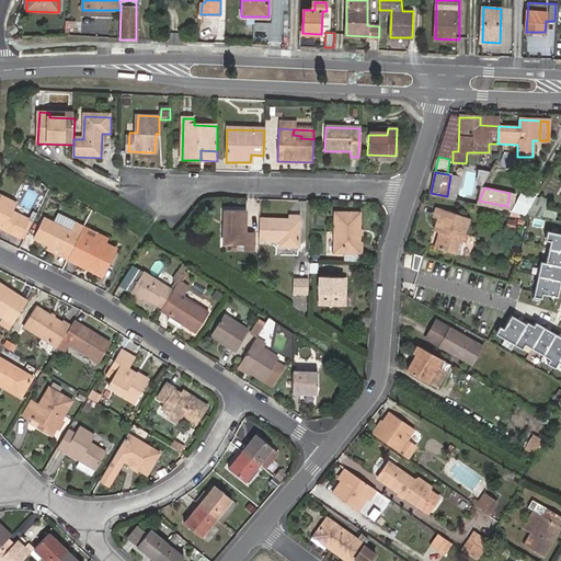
[(0,226),(24,239),(32,221),(12,212),(16,204),(0,196),(0,226)]
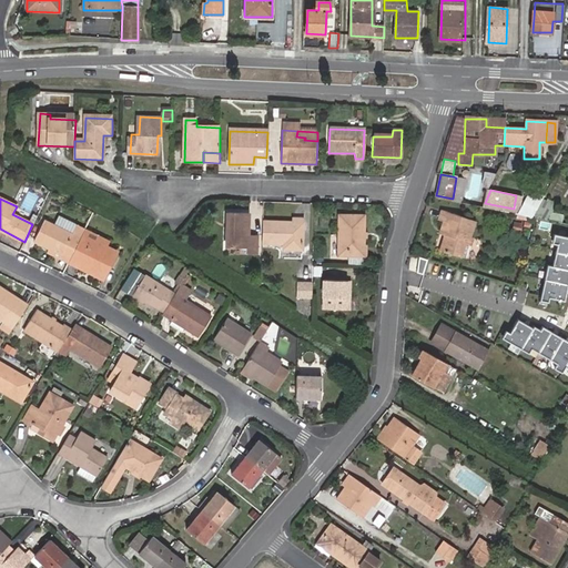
[(546,220),(556,203),(543,201),(533,217),(546,220)]
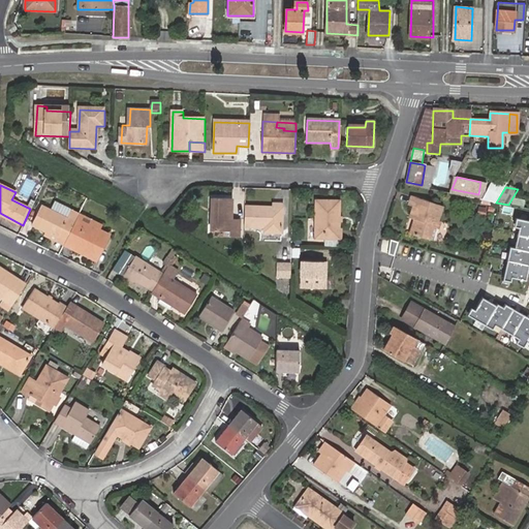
[(414,216),(413,219),(409,234),(427,240),(431,226),(436,228),(438,222),(435,221),(441,206),(410,196),(407,205),(411,206),(409,214),(414,216)]
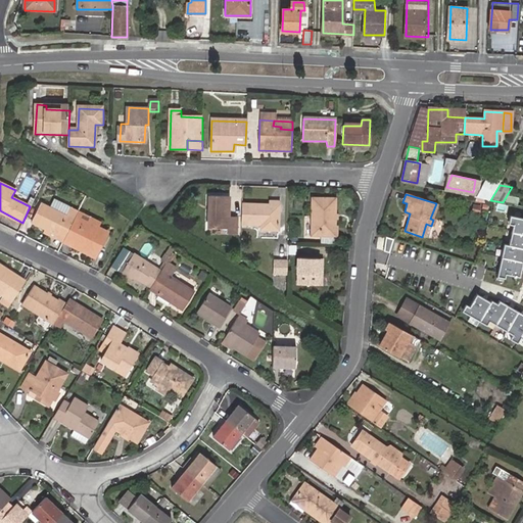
[(45,195),(41,203),(66,215),(69,207),(45,195)]
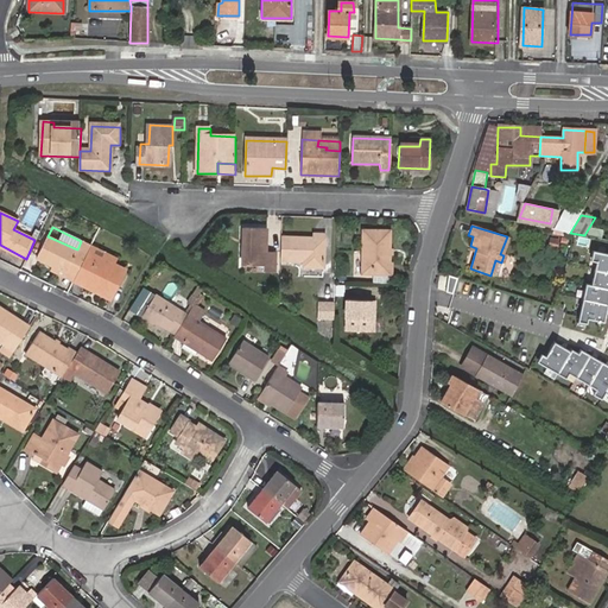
[(392,230),(365,229),(363,272),(374,272),(391,273),(392,230)]
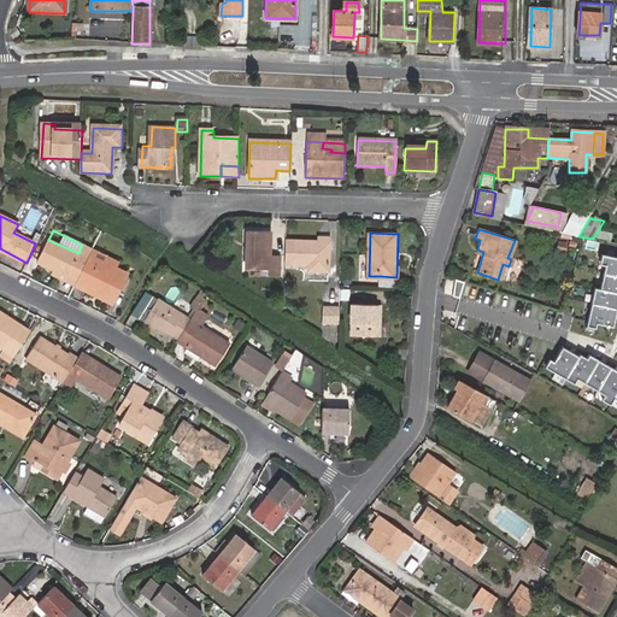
[(270,234),(247,234),(246,272),(269,272),(268,280),(278,280),(278,258),(269,258),(270,234)]
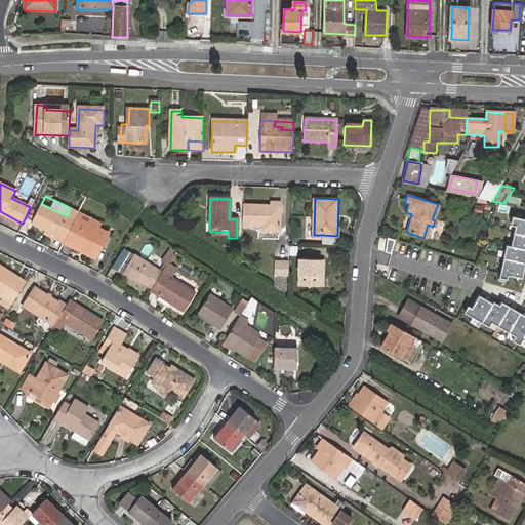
[(76,217),(78,212),(70,208),(67,215),(41,204),(31,223),(66,239),(76,217)]
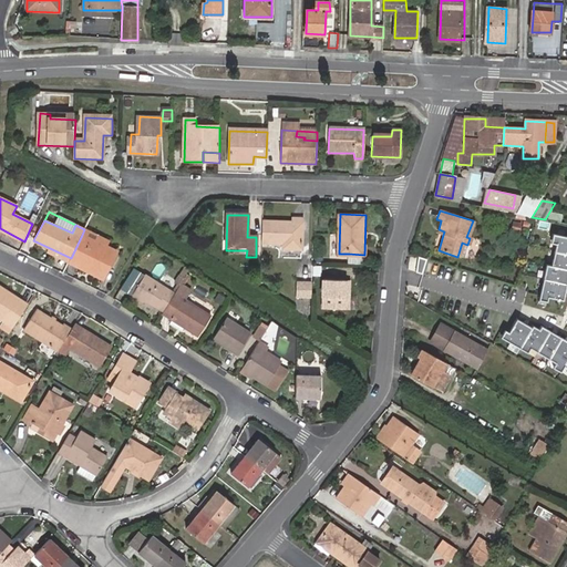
[(263,223),(263,245),(284,245),(282,251),(301,251),(302,220),(292,220),(291,224),(263,223)]
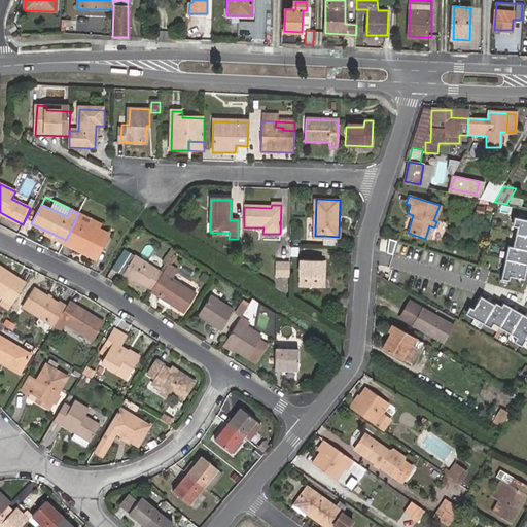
[(88,213),(80,209),(78,213),(76,218),(98,229),(100,223),(86,216),(88,213)]
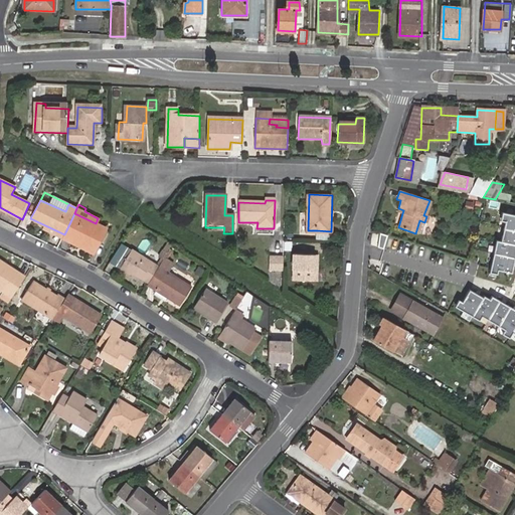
[(514,214),(501,212),(500,220),(504,221),(503,228),(514,230),(514,214)]
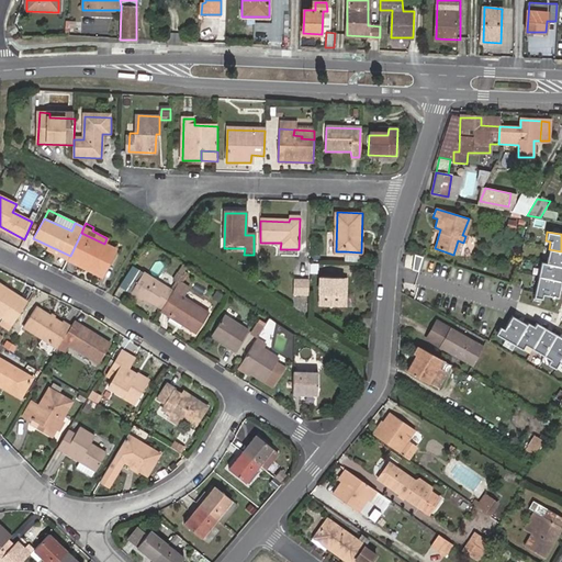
[(114,249),(104,244),(81,233),(70,256),(69,258),(93,270),(92,272),(101,277),(114,249)]
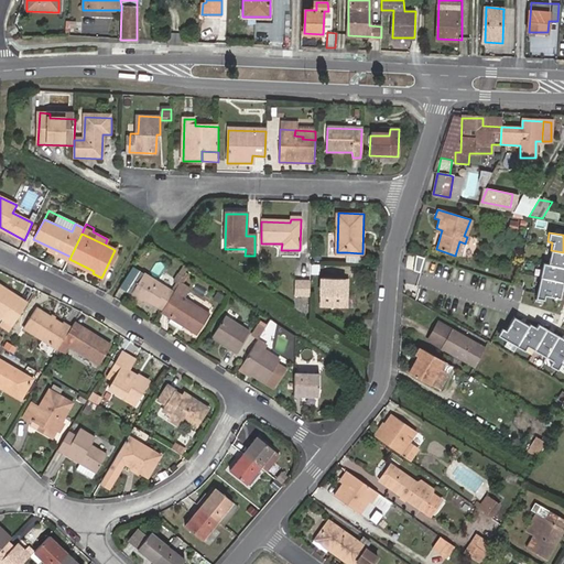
[(563,252),(551,250),(548,264),(563,267),(563,252)]
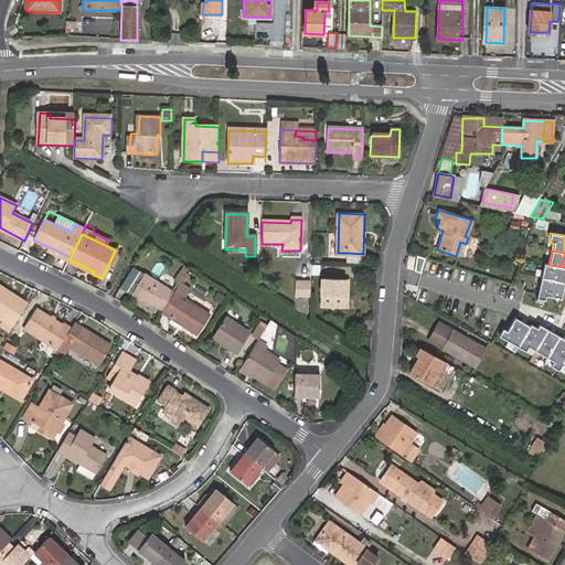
[(363,254),(348,253),(348,264),(363,264),(363,254)]
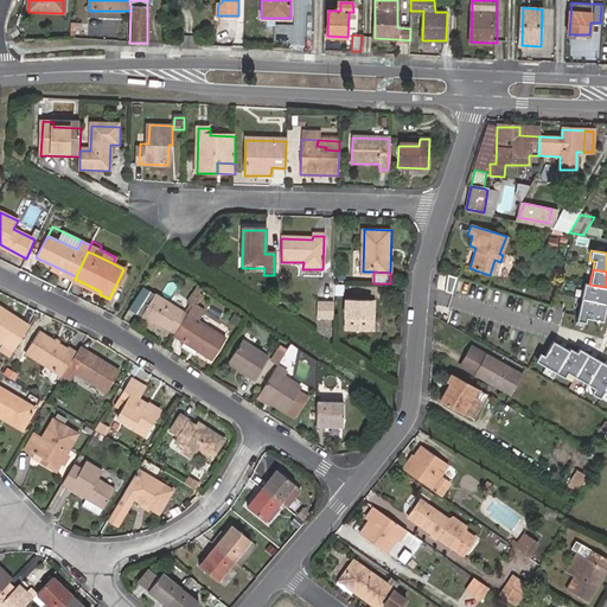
[(449,276),(445,292),(451,294),(457,278),(449,276)]
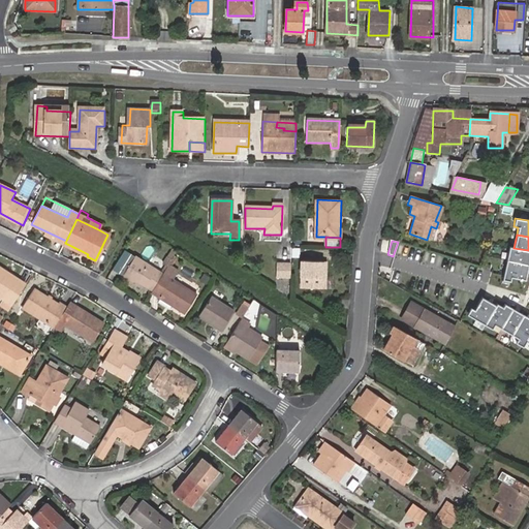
[(88,254),(65,243),(64,246),(87,256),(88,254)]
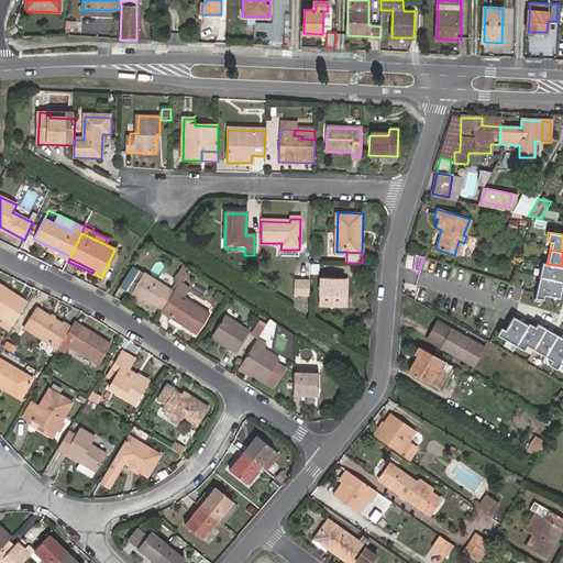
[(562,266),(547,264),(541,263),(539,276),(562,282),(562,279),(562,266)]
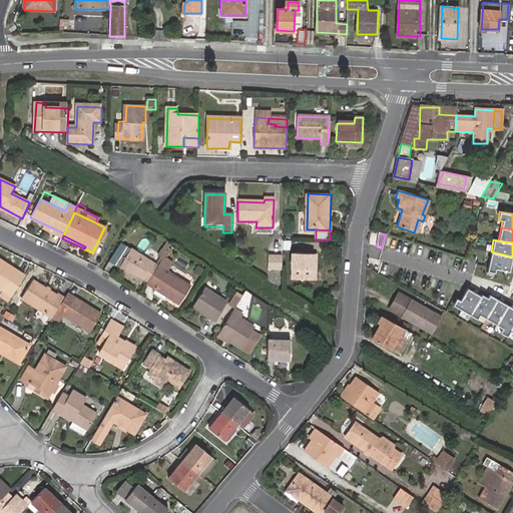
[(109,263),(119,269),(120,268),(131,250),(121,243),(109,263)]
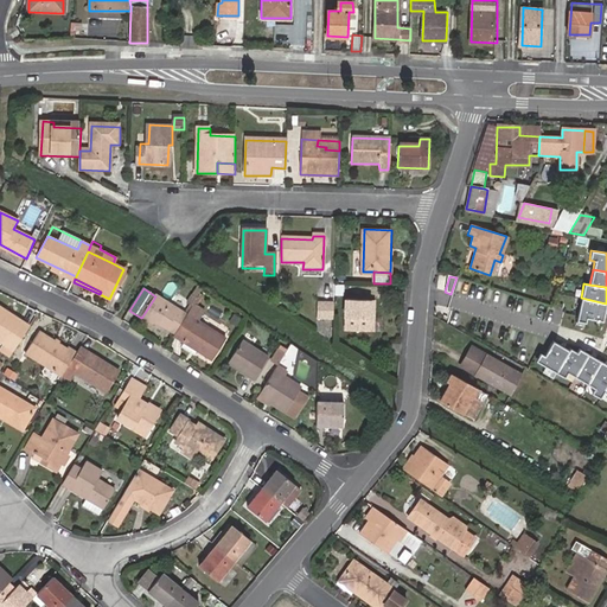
[(176,333),(186,315),(184,314),(155,296),(142,317),(155,325),(158,323),(176,333)]
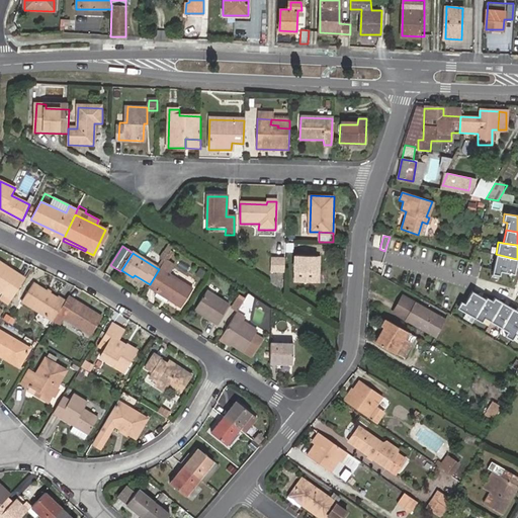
[(165,261),(168,256),(164,253),(159,259),(161,260),(164,262),(165,261)]
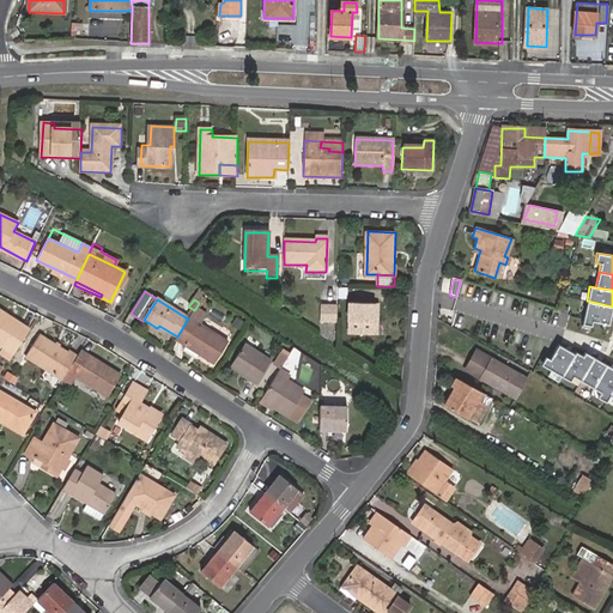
[(587,301),(582,325),(590,326),(592,321),(610,325),(612,307),(587,301)]
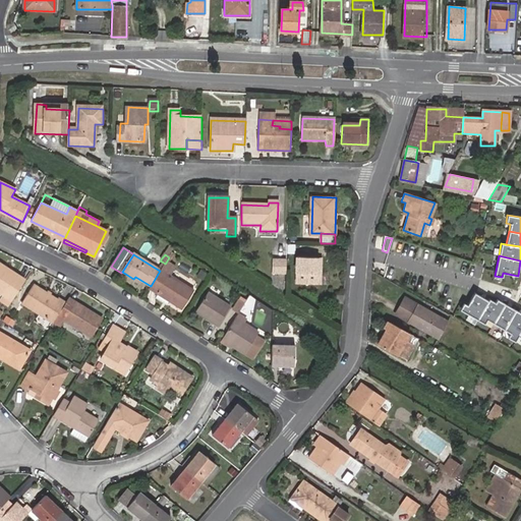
[(321,283),(320,265),(320,257),(299,257),(300,283),(321,283)]
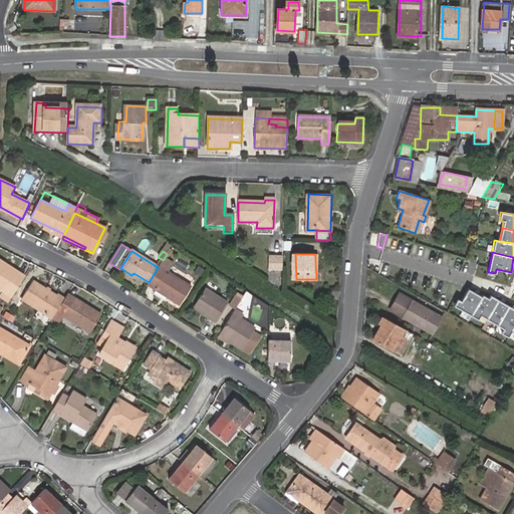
[(269,269),(283,269),(283,256),(270,256),(269,269)]
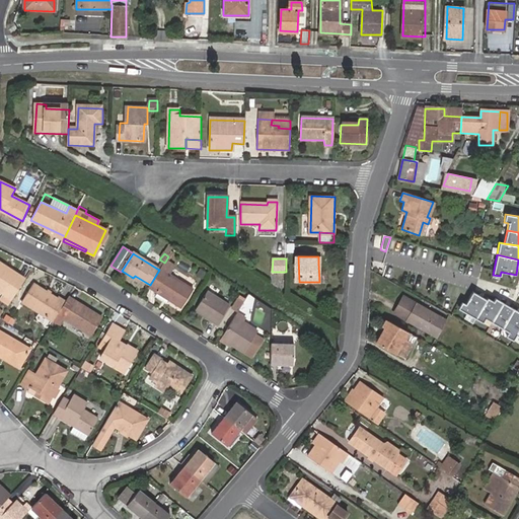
[(164,263),(160,269),(168,274),(173,266),(165,262),(164,263)]
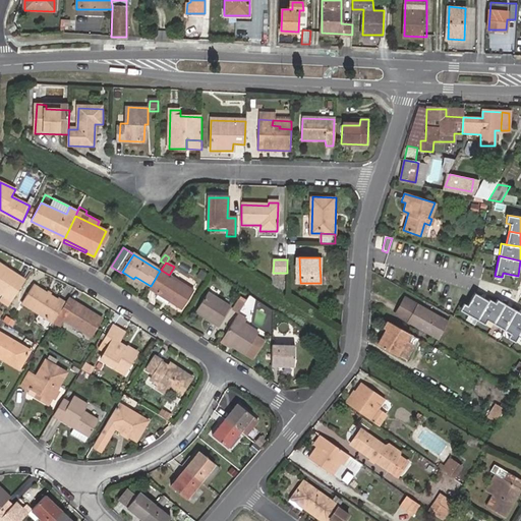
[(0,290),(11,297),(21,281),(15,277),(17,275),(8,270),(6,272),(0,267),(0,265),(0,264),(0,290)]
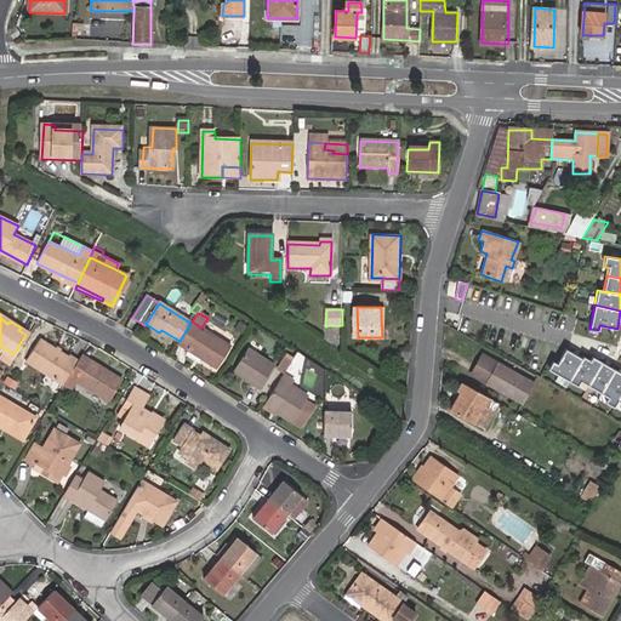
[(232,347),(192,322),(191,323),(180,341),(178,343),(189,351),(201,358),(217,369),(232,347)]
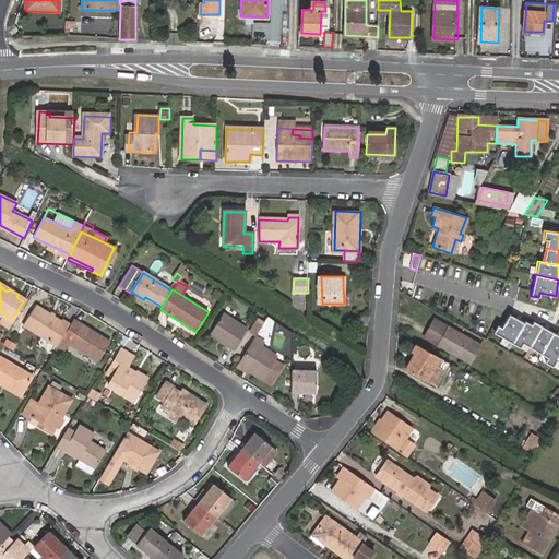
[(23,324),(56,345),(57,343),(68,325),(35,305),(23,324)]
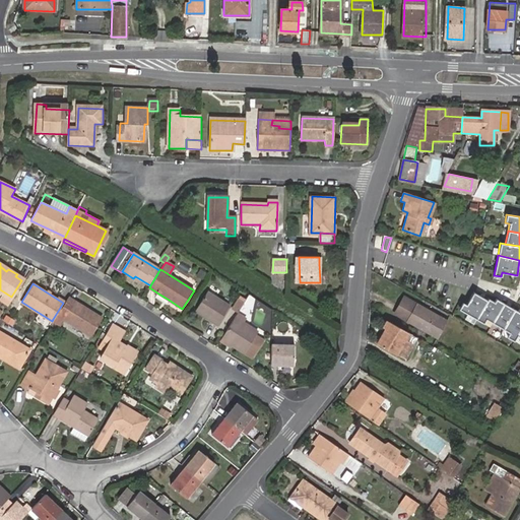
[(196,311),(218,326),(231,306),(208,291),(196,311)]
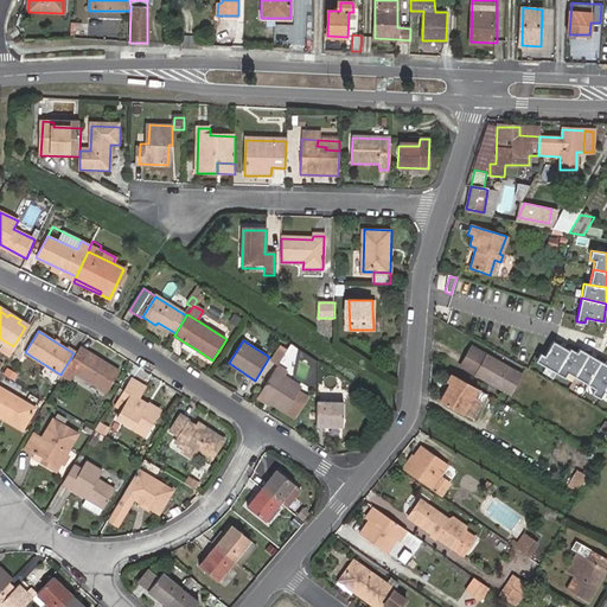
[(540,353),(535,360),(556,374),(569,350),(553,342),(544,356),(540,353)]
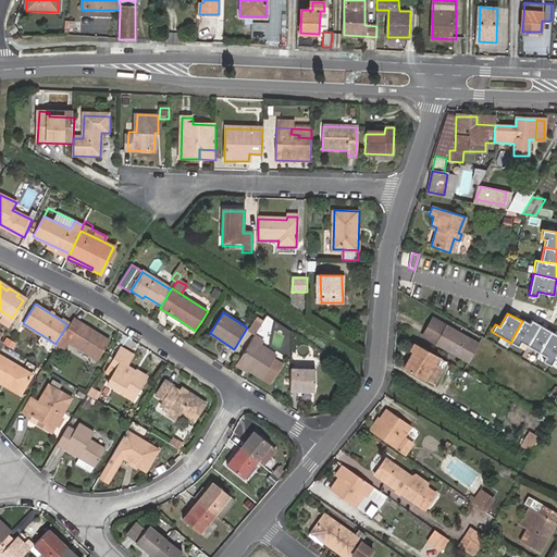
[(177,325),(181,321),(170,314),(168,319),(177,325)]
